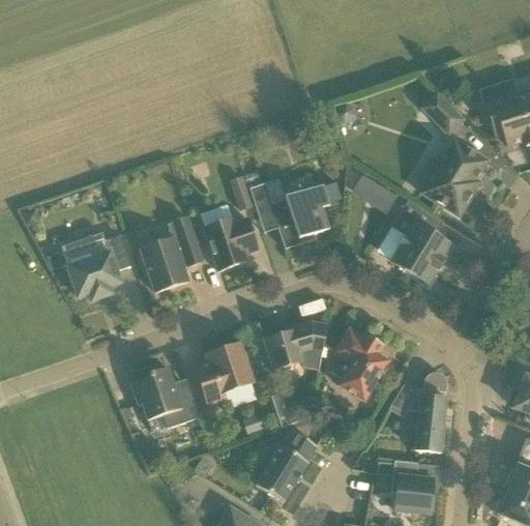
[(448,133),(463,118),(436,92),(422,107),(448,133)]
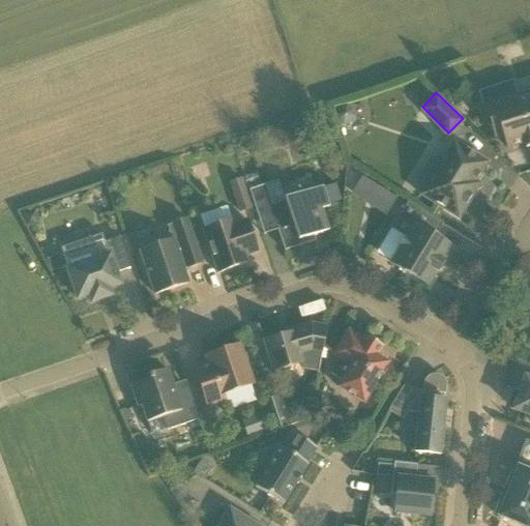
[(490,123),(492,123),(496,134),(503,132),(507,145),(524,140),(526,145),(529,143),(529,93),(516,98),(488,108),(489,112),(487,113),(484,115),(487,122),(490,123)]
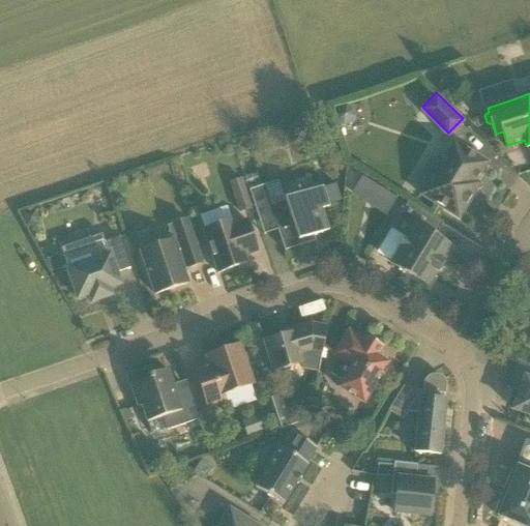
[(487,161),(453,140),(443,156),(439,154),(430,155),(425,164),(430,178),(421,192),(459,214),(478,181),(475,179),(487,161)]
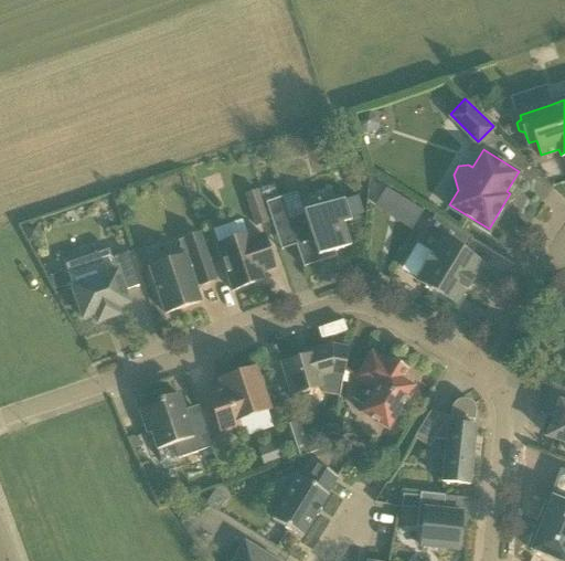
[(385,186),(379,196),(415,218),(422,208),(385,186)]
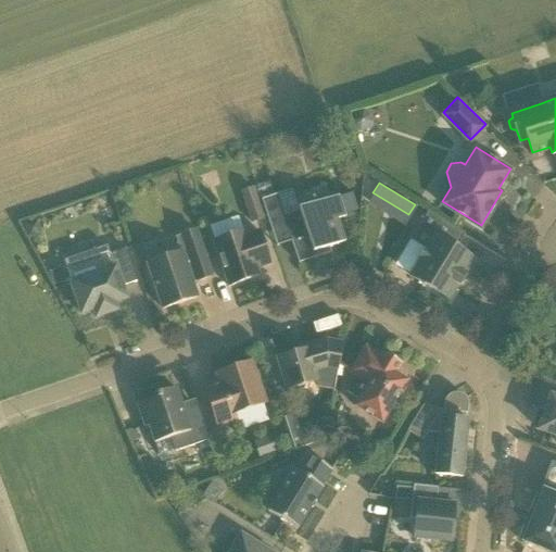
[(251,220),(264,215),(253,184),(240,188),(251,220)]
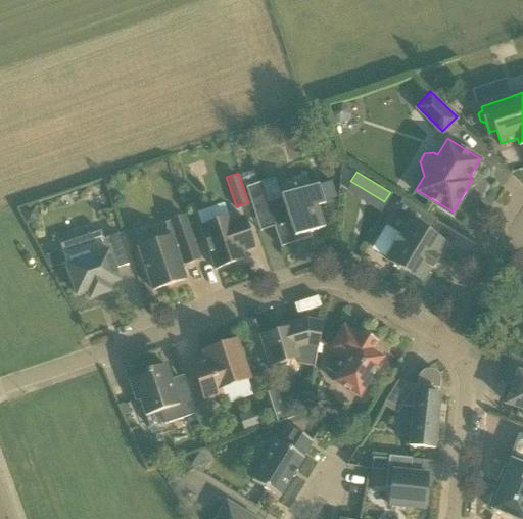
[(333,177),(320,182),(325,197),(338,193),(333,177)]
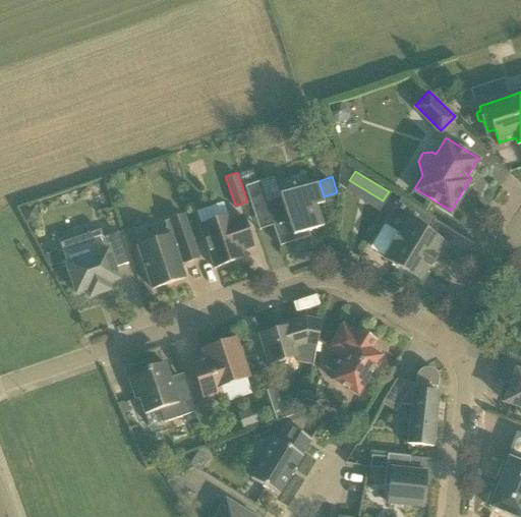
[(267,198),(261,178),(245,184),(259,227),(273,223),(280,243),(310,233),(308,228),(324,223),(316,203),(325,199),(324,196),(319,181),(317,180),(280,192),(280,194),(267,198)]
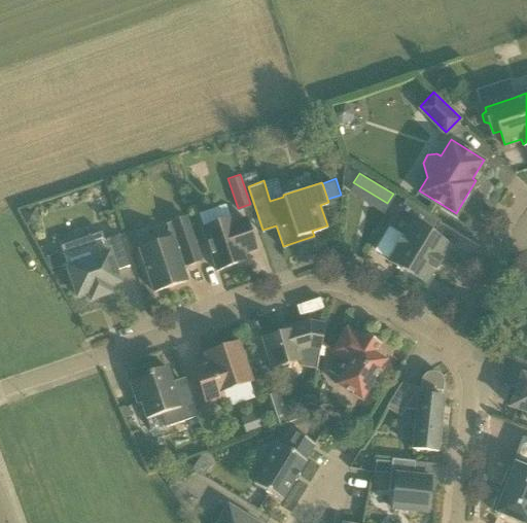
[(435,269),(443,257),(442,256),(450,243),(432,232),(441,218),(406,197),(397,212),(410,219),(402,233),(395,244),(396,244),(388,258),(426,281),(435,268),(435,269)]
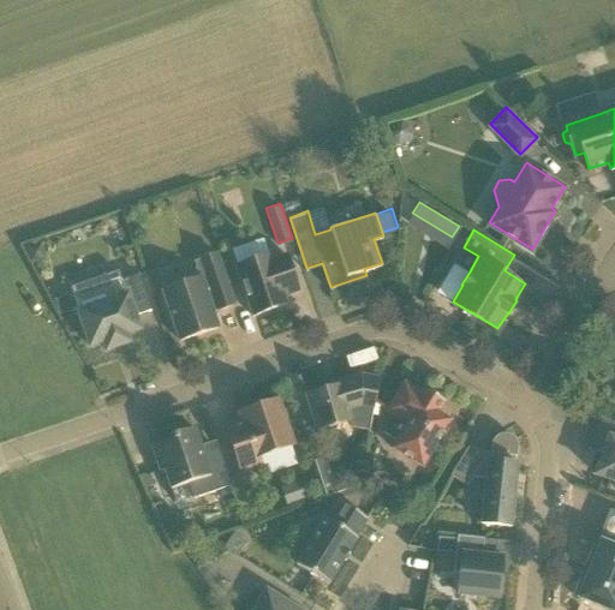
[(180,338),(219,324),(213,309),(234,301),(218,251),(195,258),(199,275),(163,287),(180,338)]
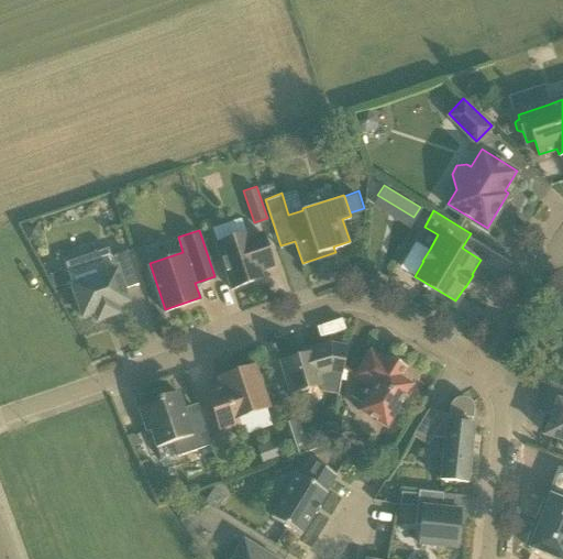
[(274,264),(263,230),(249,236),(247,231),(217,241),(231,287),(255,280),(252,271),(274,264)]
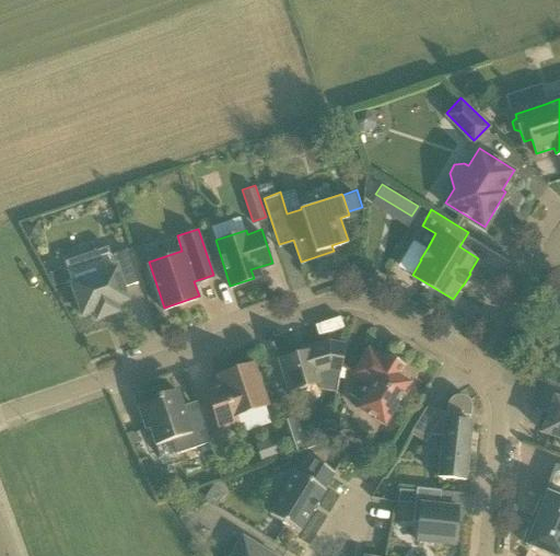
[(71,281),(82,313),(95,309),(97,316),(118,310),(115,302),(127,298),(124,286),(138,280),(127,247),(109,253),(107,245),(65,259),(72,281),(71,281)]
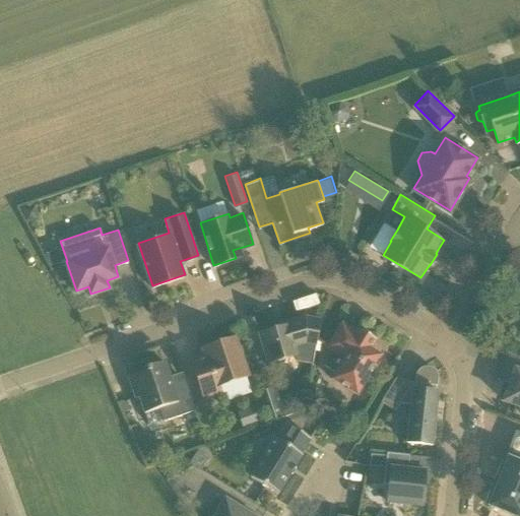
[(58,247),(46,251),(50,264),(62,260),(58,247)]
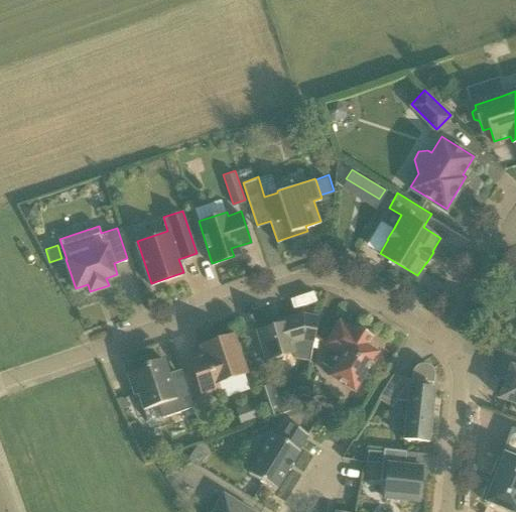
[(310,357),(313,340),(318,315),(302,312),(283,317),(285,322),(257,330),(265,359),(294,350),(295,354),(310,357)]
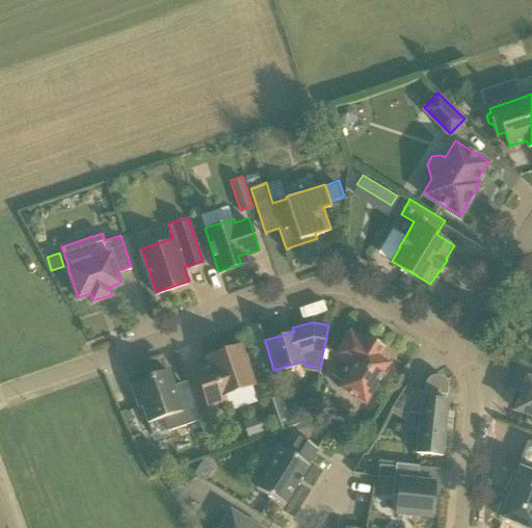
[(365,339),(350,331),(337,352),(354,364),(340,386),(365,401),(378,379),(390,362),(379,354),(384,345),(367,335),(365,339)]
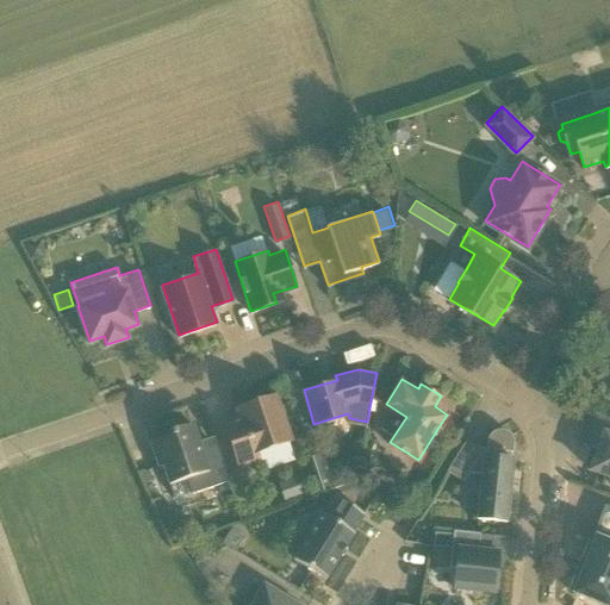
[(238,463),(260,456),(257,450),(291,438),(282,415),(285,411),(282,404),(279,401),(275,393),(249,403),(251,411),(225,420),(238,463)]
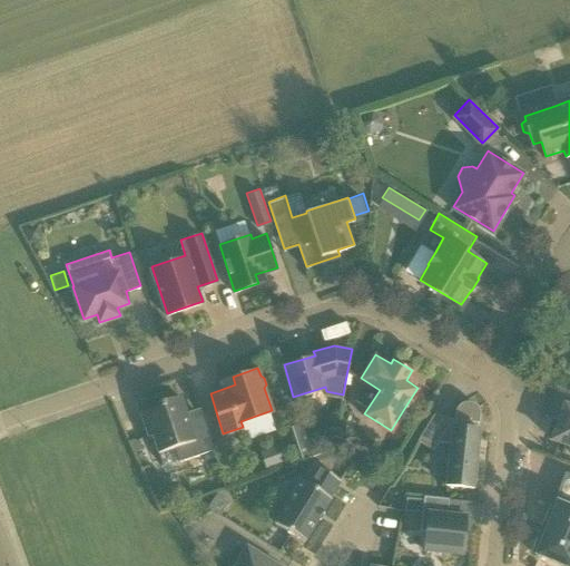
[(569,443),(569,390),(557,386),(550,403),(563,408),(552,438),(569,443)]
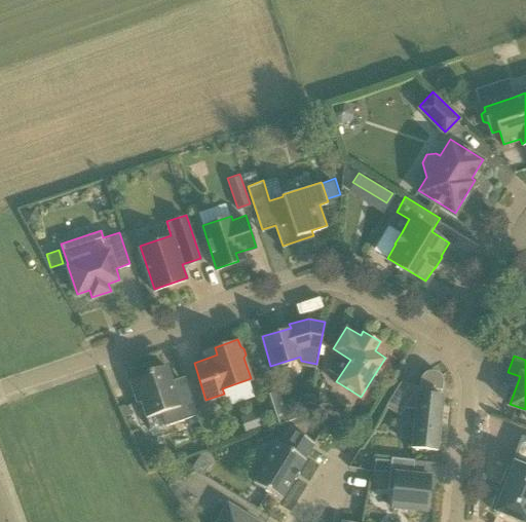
[(172,378),(166,364),(148,370),(149,373),(130,379),(138,401),(141,400),(146,416),(161,411),(165,423),(197,413),(185,374),(172,378)]
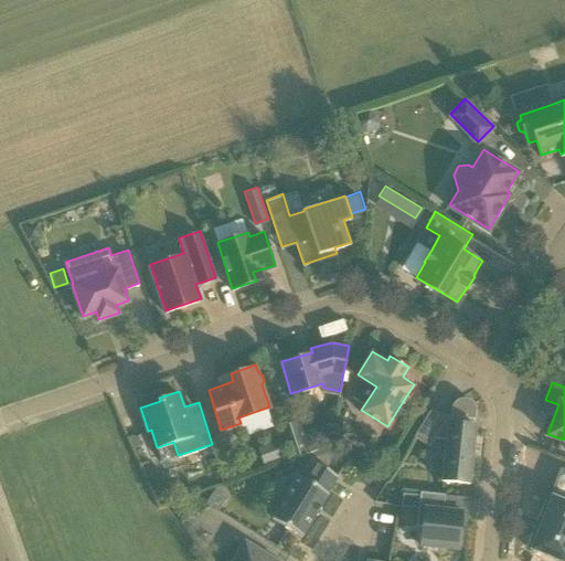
[(475,417),(476,409),(473,403),(470,399),(465,397),(458,398),(454,401),(451,406),(451,413),(443,412),(432,405),(414,435),(429,444),(435,435),(446,437),(441,479),(470,482),(476,424),(471,424),(472,416),(475,416),(475,417)]
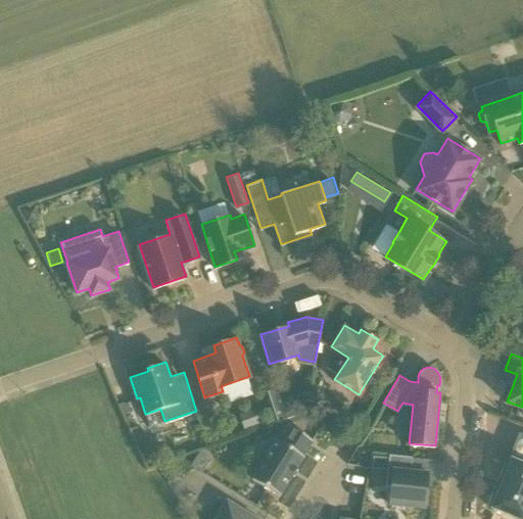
[(285,406),(283,405),(277,386),(268,389),(278,420),(294,414),(290,404),(285,406)]
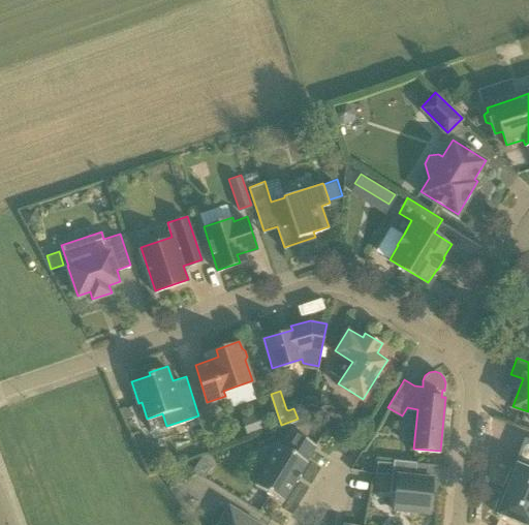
[(128,406),(122,408),(125,418),(131,415),(128,406)]
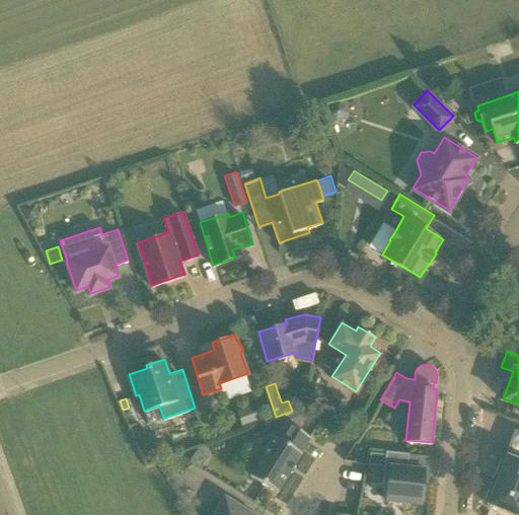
[(254,401),(236,409),(242,425),(261,419),(254,401)]
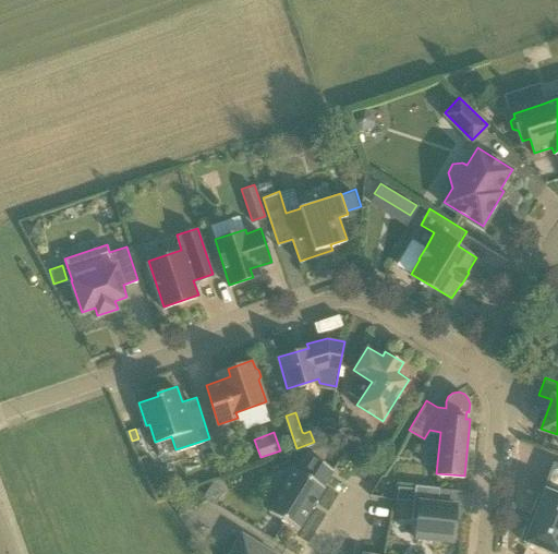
[(324,484),(334,468),(312,454),(301,470),(295,467),(268,509),(298,528),(325,485),(324,484)]
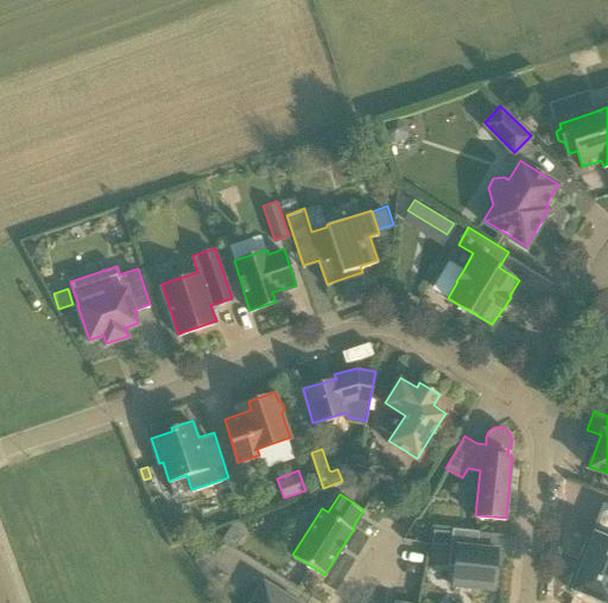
[(235,546),(244,533),(230,525),(222,538),(235,546)]
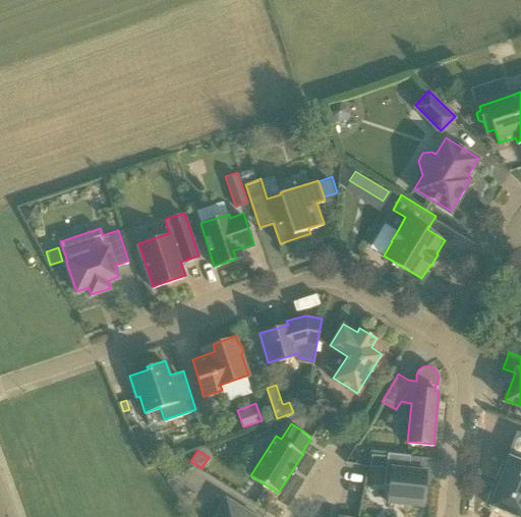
[(423,505),(426,470),(408,468),(410,454),(388,451),(384,482),(390,483),(388,501),(423,505)]
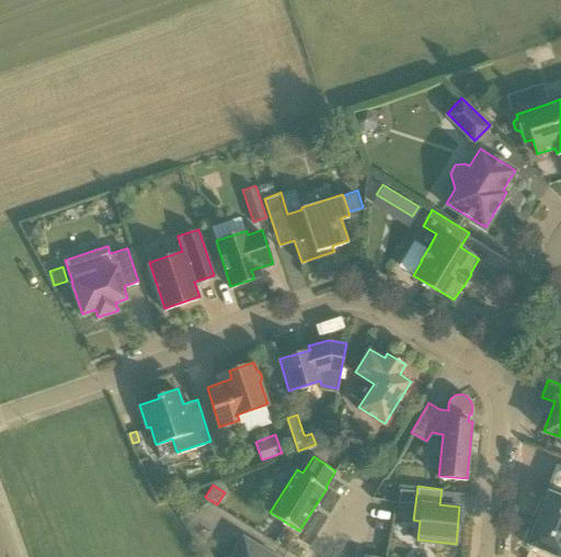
[(560,556),(560,497),(550,493),(544,511),(541,510),(535,527),(537,529),(530,546),(560,556)]
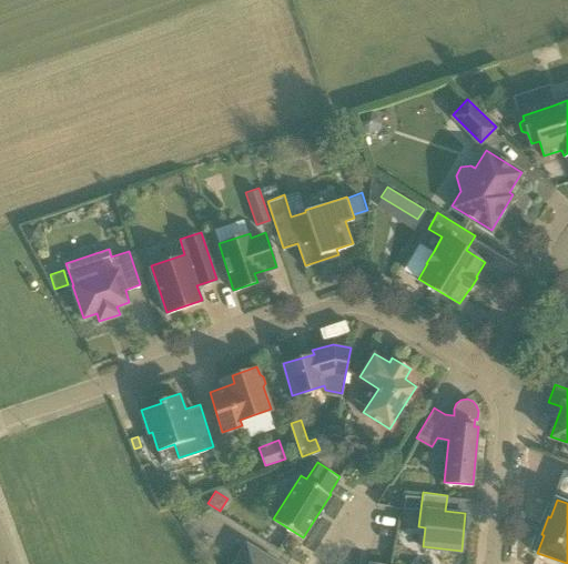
[(281,563),(246,542),(232,563),(281,563)]
